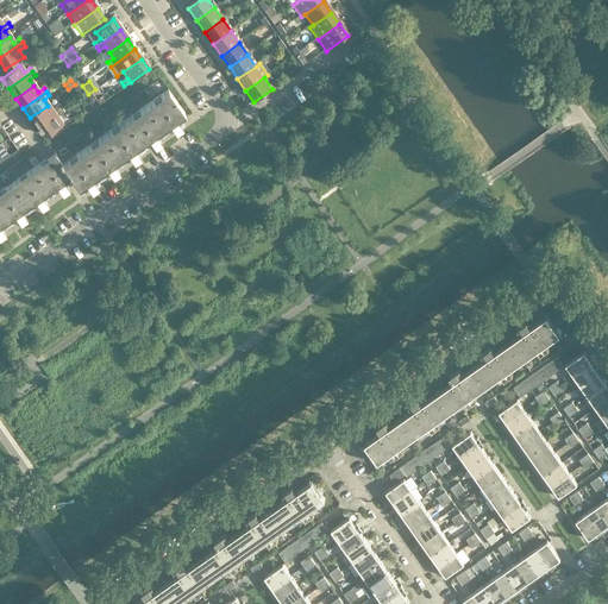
[(167,93),(167,94),(145,108),(162,132),(169,126),(175,134),(181,131),(175,123),(183,117),(167,93)]
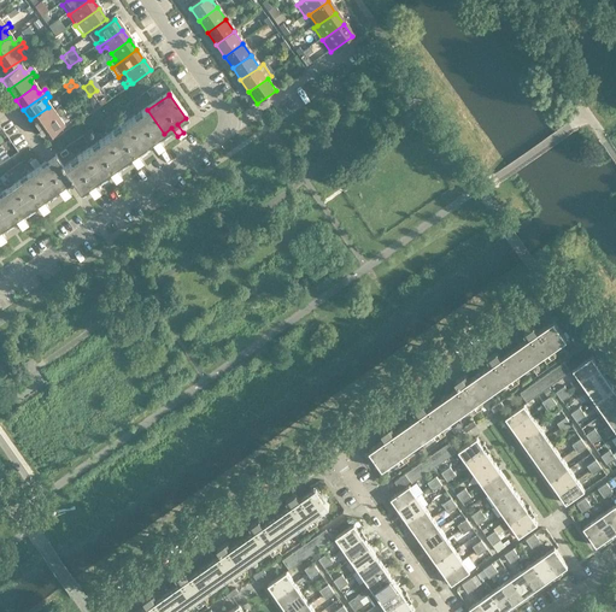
[(53,113),(48,107),(30,119),(36,130),(62,112),(59,109),(53,113)]
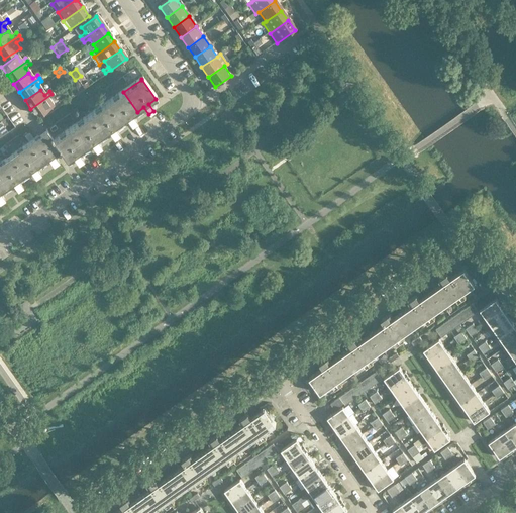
[(137,112),(123,92),(106,104),(119,124),(126,119),(131,127),(135,123),(130,116),(137,112)]
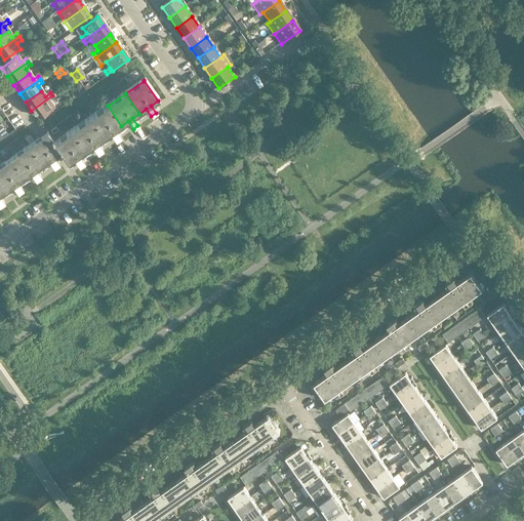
[(54,99),(52,95),(31,111),(38,120),(53,109),(49,103),(54,99)]
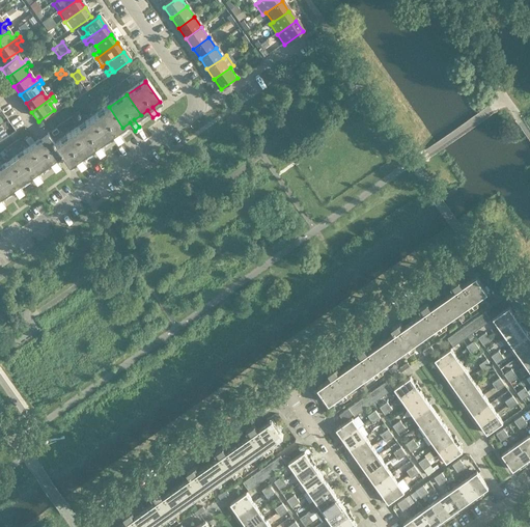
[(122,128),(109,107),(90,120),(104,141),(111,136),(116,143),(121,140),(116,132),(122,128)]
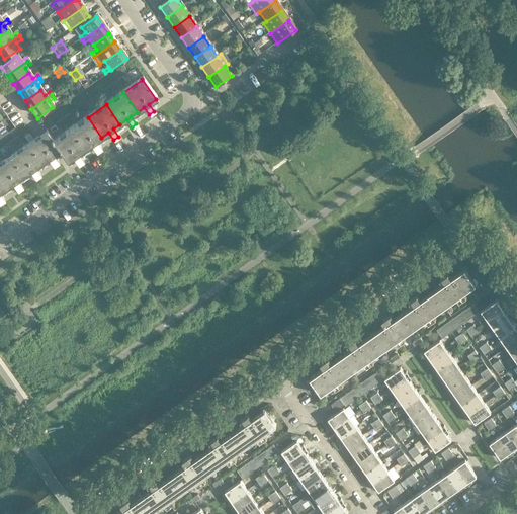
[(101,138),(88,117),(70,131),(83,150),(90,145),(95,152),(100,149),(95,142),(101,138)]
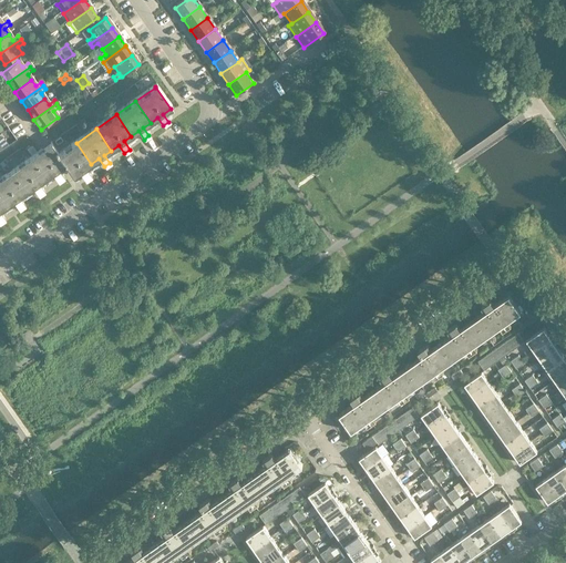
[(91,164),(76,143),(65,150),(65,151),(59,155),(59,156),(58,157),(67,171),(70,175),(70,176),(72,176),(73,176),(74,176),(76,175),(79,173),(85,181),(90,177),(84,170),(91,164)]
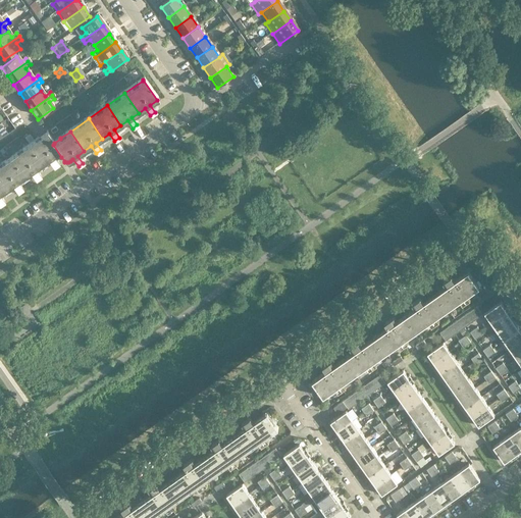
[(53,145),(46,134),(28,147),(42,167),(48,162),(53,169),(58,166),(54,161),(61,157),(53,145)]
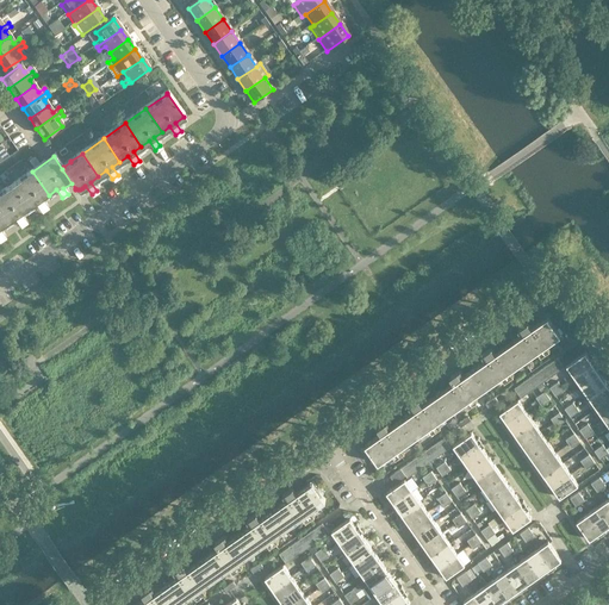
[(49,195),(32,172),(11,187),(28,210),(36,204),(42,213),(47,209),(41,200),(49,195)]
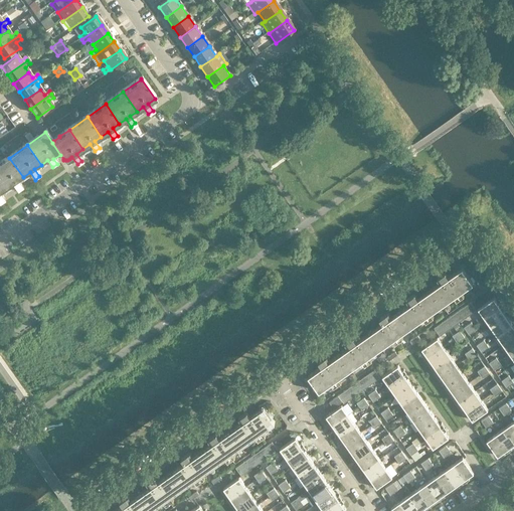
[(23,177),(9,158),(0,163),(0,181),(5,189),(12,185),(17,192),(22,189),(17,182),(23,177)]
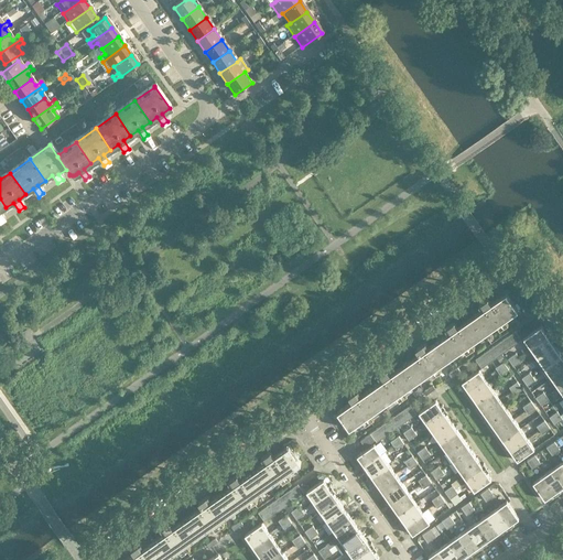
[(490,308),(480,314),(471,321),(483,337),(517,314),(505,297),(494,304),(490,308)]
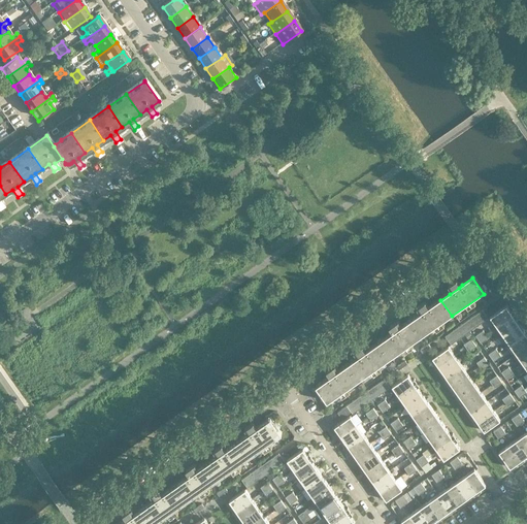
[(456,283),(447,289),(450,294),(459,288),(456,283)]
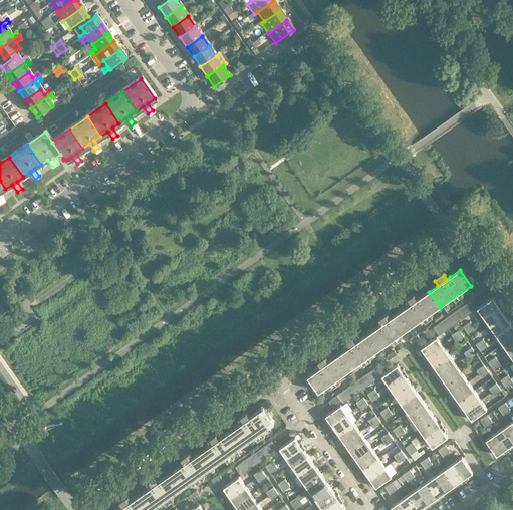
[(440,307),(429,292),(416,301),(408,307),(399,313),(410,329),(440,307)]
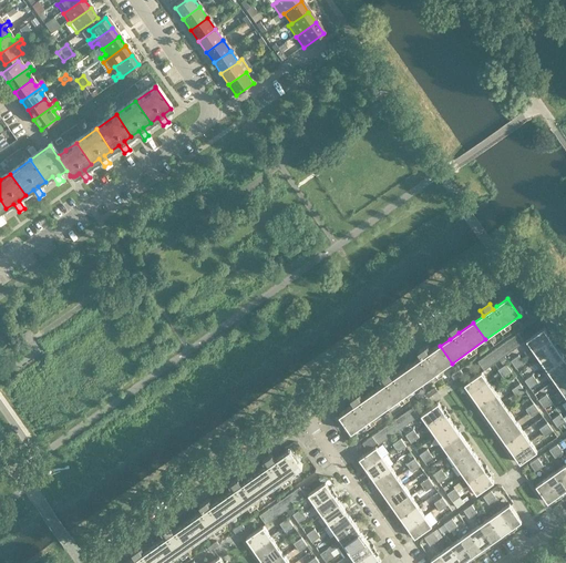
[(459,333),(455,328),(446,335),(450,339),(459,333)]
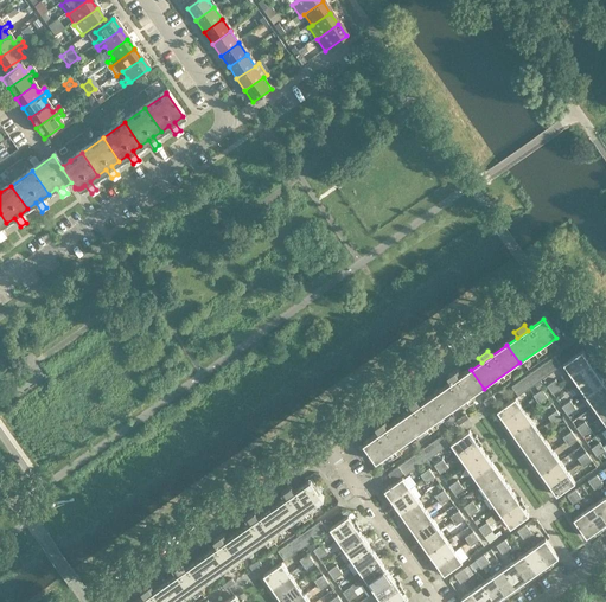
[(586,362),(581,354),(562,367),(571,379),(591,364),(588,360),(586,362)]
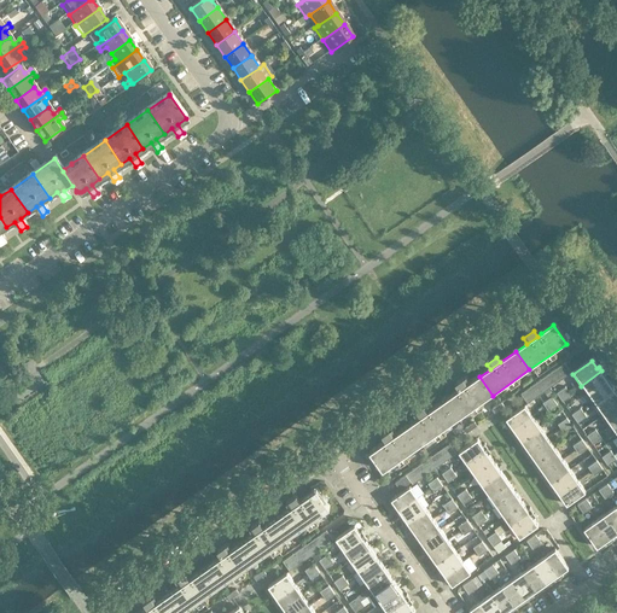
[(563,367),(560,369),(566,379),(570,377),(563,367)]
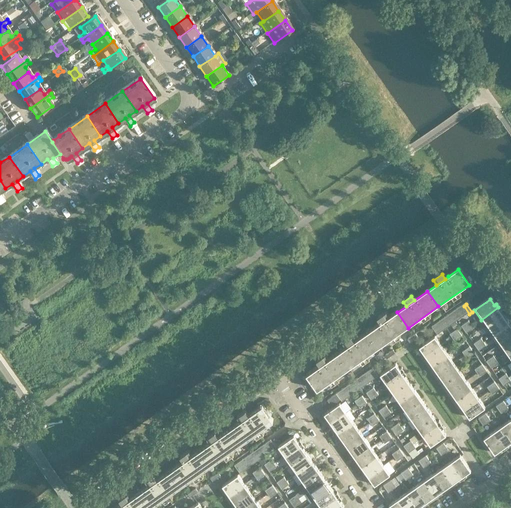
[(469,314),(464,306),(461,308),(467,316),(469,314)]
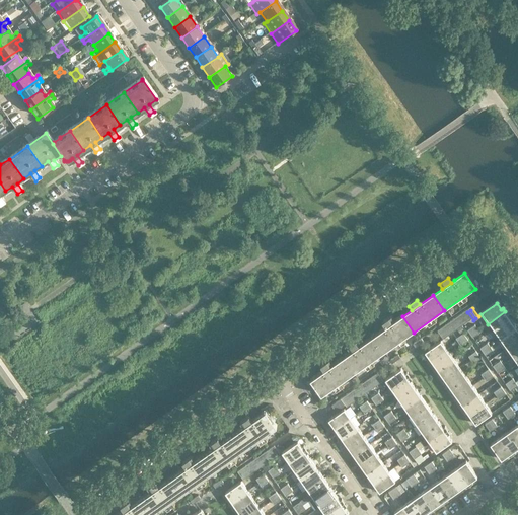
[(508,315),(505,311),(488,324),(494,333),(509,321),(506,316),(508,315)]
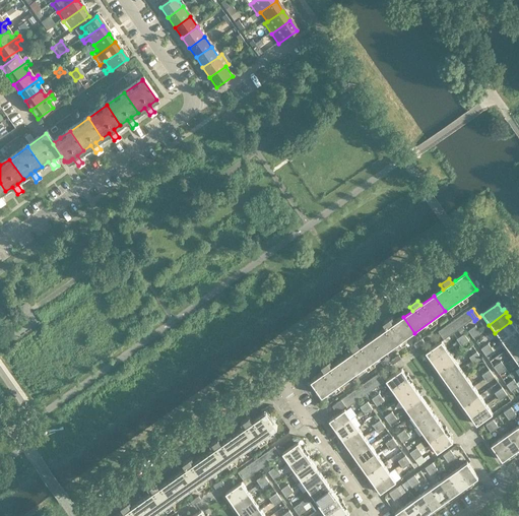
[(474,321),(468,313),(466,315),(471,323),(474,321)]
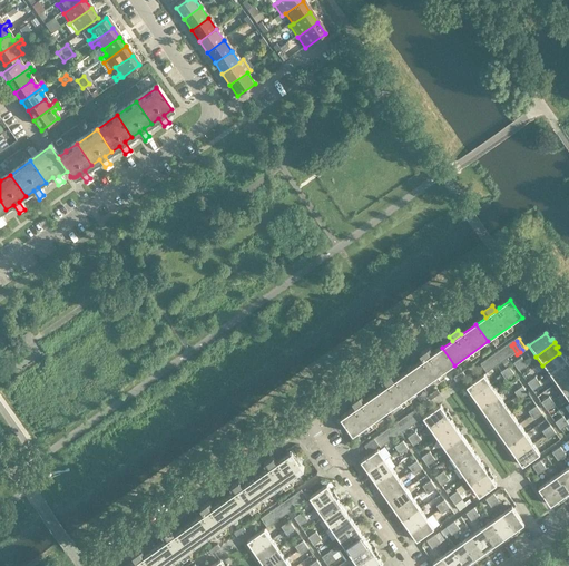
[(517,354),(511,345),(508,347),(514,355),(517,354)]
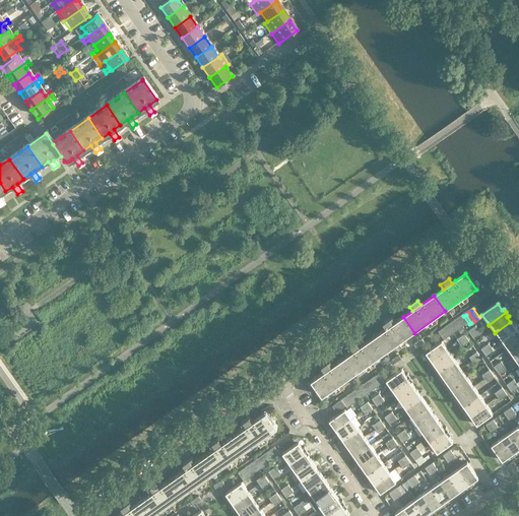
[(469,324),(463,316),(460,318),(466,326),(469,324)]
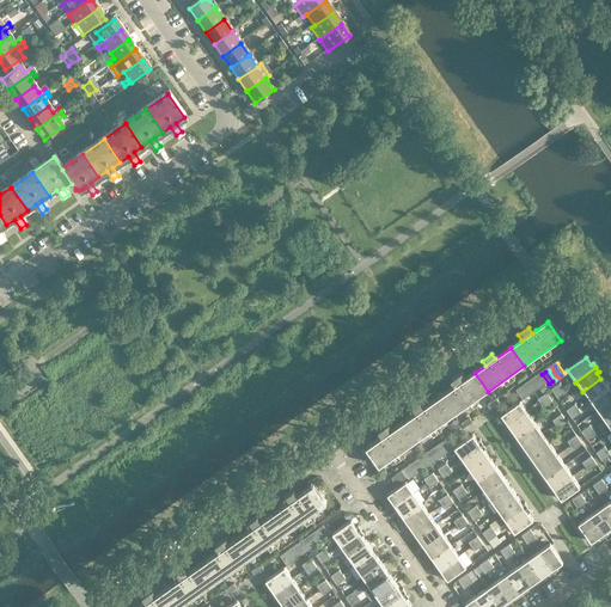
[(488,392),(475,373),(464,381),(453,388),(438,399),(451,417),(488,392)]
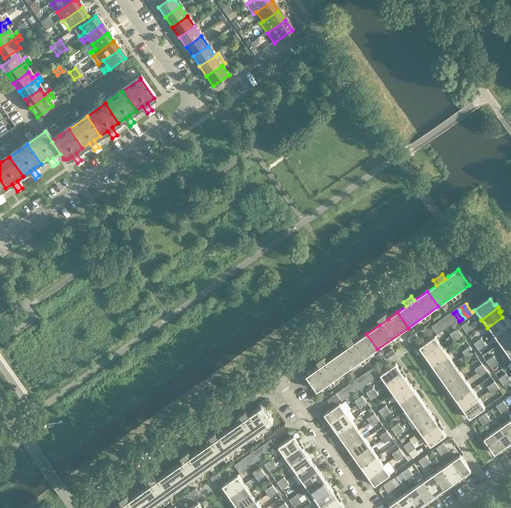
[(459,321),(453,313),(451,315),(457,323),(459,321)]
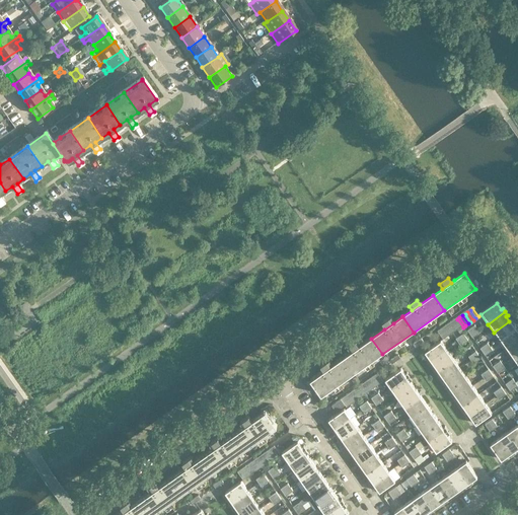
[(393,323),(390,318),(381,324),(384,329),(393,323)]
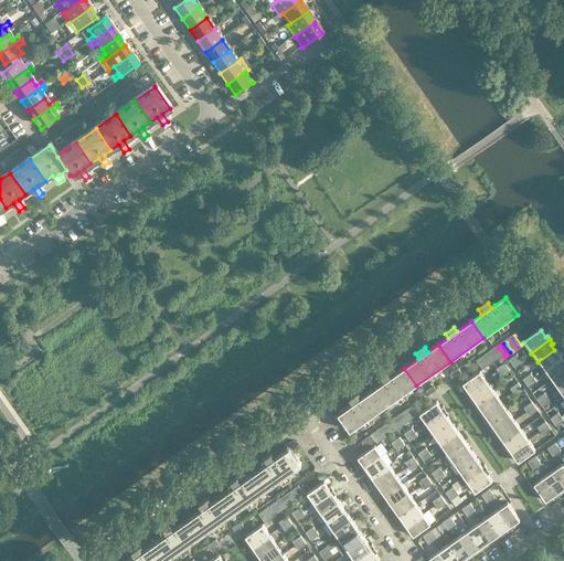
[(504,357),(498,348),(495,350),(501,359),(504,357)]
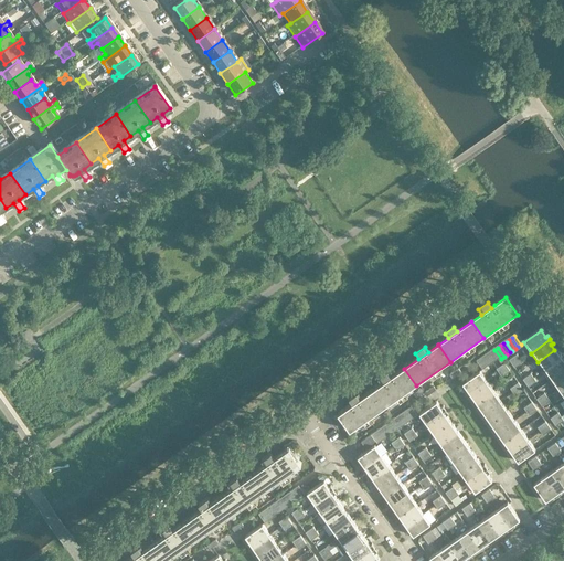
[(501,359),(495,350),(492,351),(498,360),(501,359)]
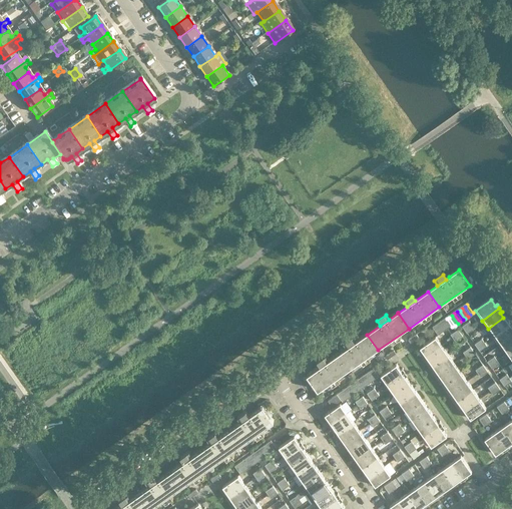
[(510,327),(503,318),(488,329),(494,338),(510,327)]
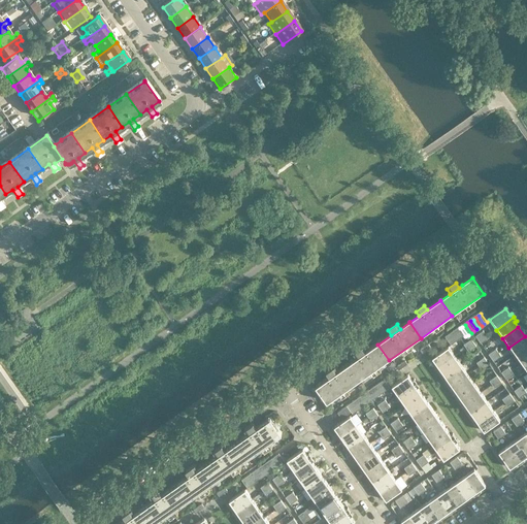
[(465,336),(460,328),(457,330),(463,338),(464,338),(465,336)]
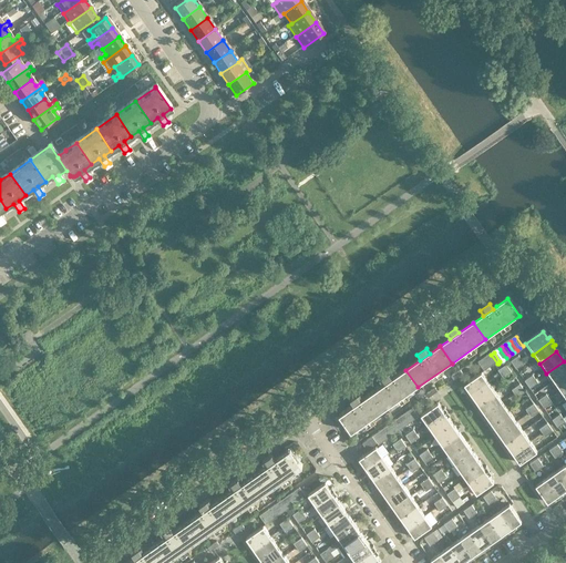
[(497,364),(491,355),(489,357),(494,366),(497,364)]
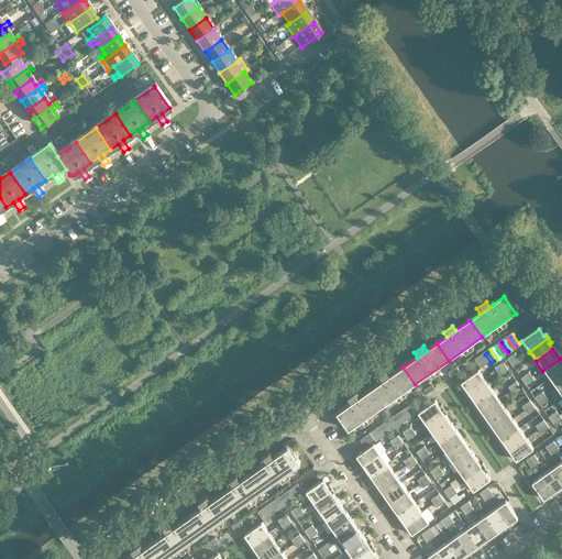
[(491,363),(485,354),(482,357),(488,365),(491,363)]
